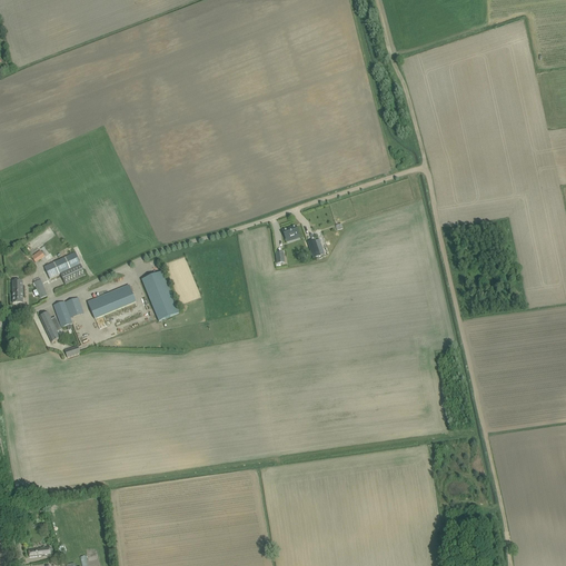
[(297,235),(293,224),(279,228),(283,237),(291,234),(293,236),(297,235)]
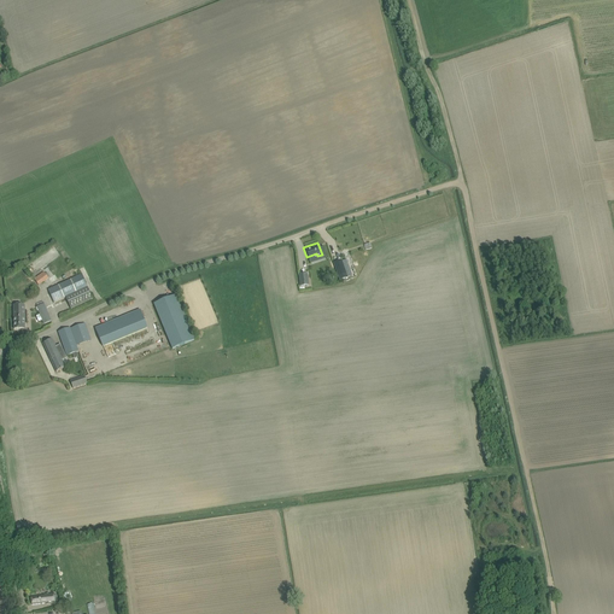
[(344,274),(338,257),(331,261),(337,278),(344,274)]
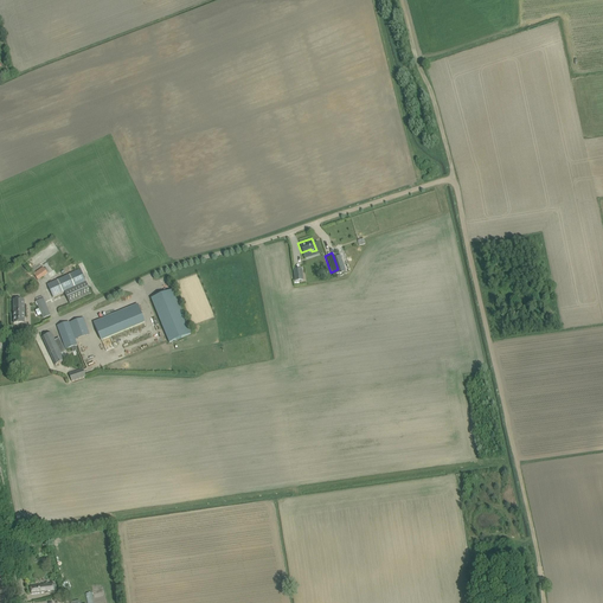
[(30,271),(34,277),(44,270),(39,264),(30,271)]
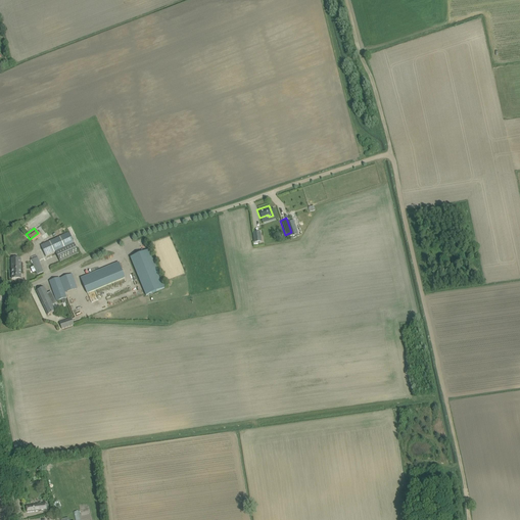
[(72,240),(68,236),(66,230),(38,243),(43,253),(72,240)]
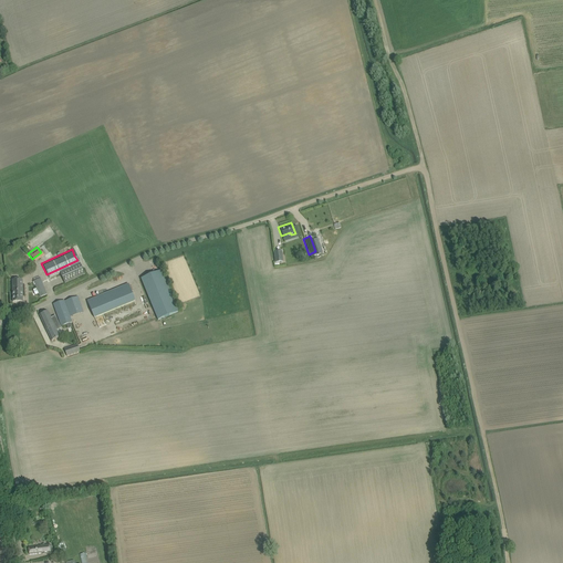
[(56,270),(62,281),(82,271),(77,261),(56,270)]
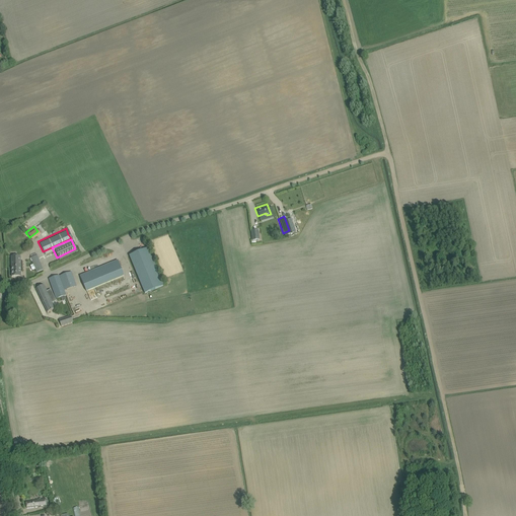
[(161,283),(147,249),(145,245),(127,252),(142,290),(161,283)]
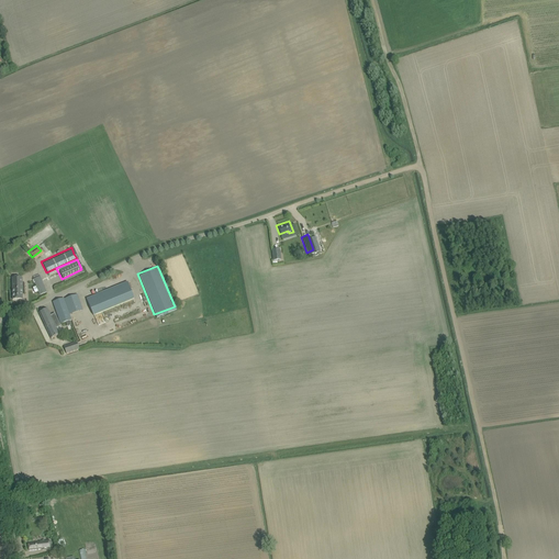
[(19,275),(9,275),(10,297),(20,297),(19,275)]
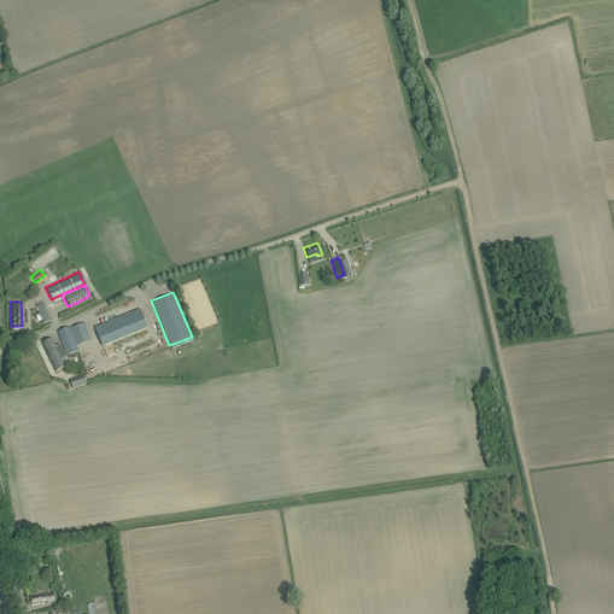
[(34,304),(40,321),(47,317),(41,302),(34,304)]
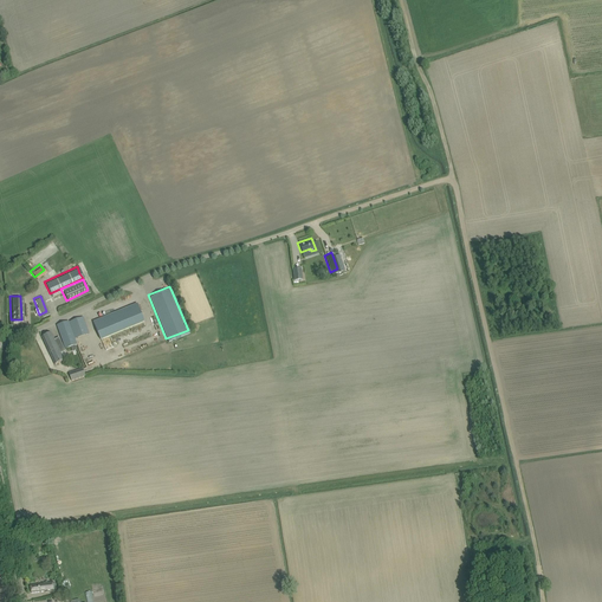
[(141,318),(136,306),(134,301),(90,319),(97,337),(141,318)]
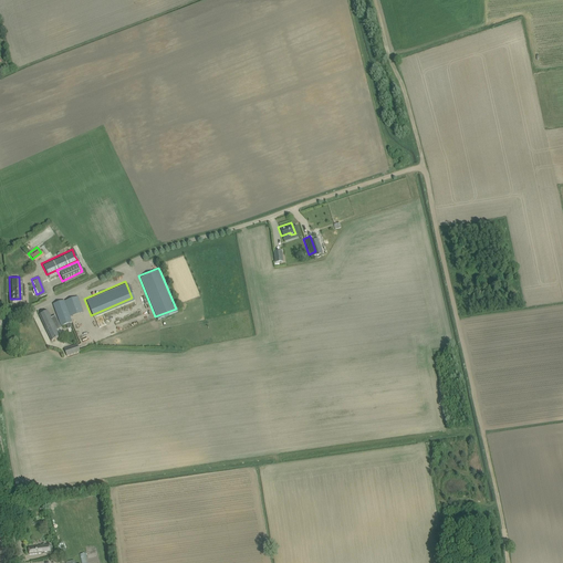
[(80,309),(75,293),(62,298),(63,303),(52,306),(58,322),(69,319),(66,313),(80,309)]
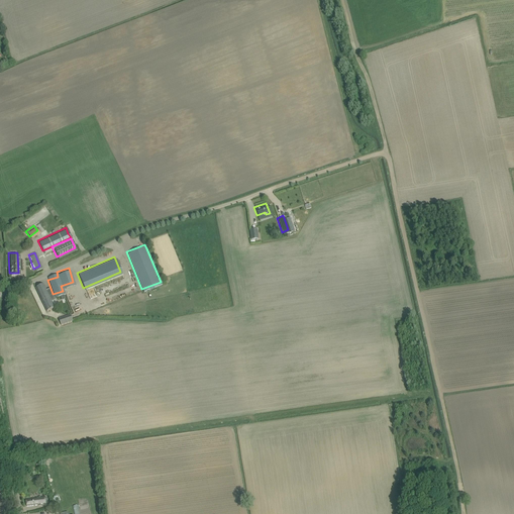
[(33,285),(44,309),(53,305),(48,298),(53,296),(47,286),(43,287),(41,282),(33,285)]
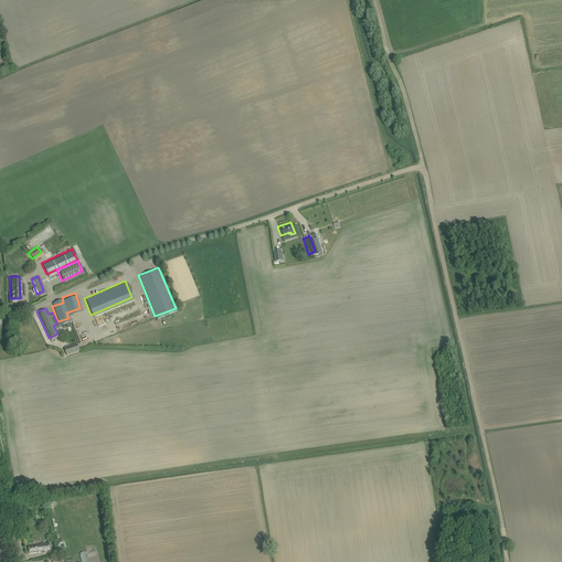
[(74,341),(61,346),(63,353),(76,349),(74,341)]
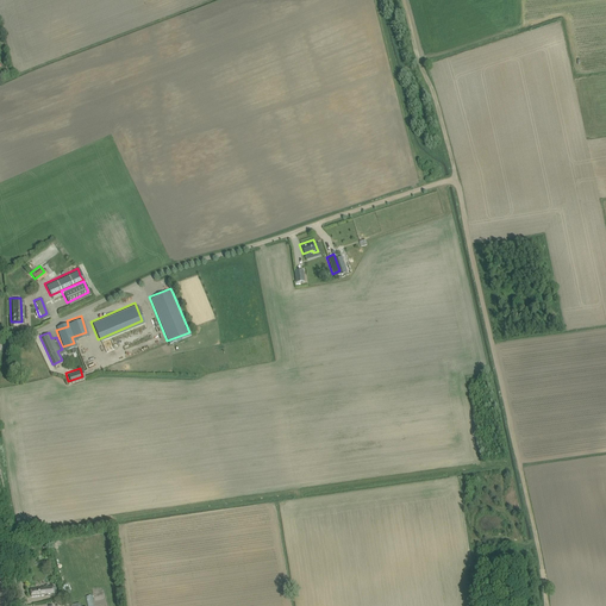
[(51,589),(50,582),(27,586),(29,593),(42,592),(42,591),(51,589)]
